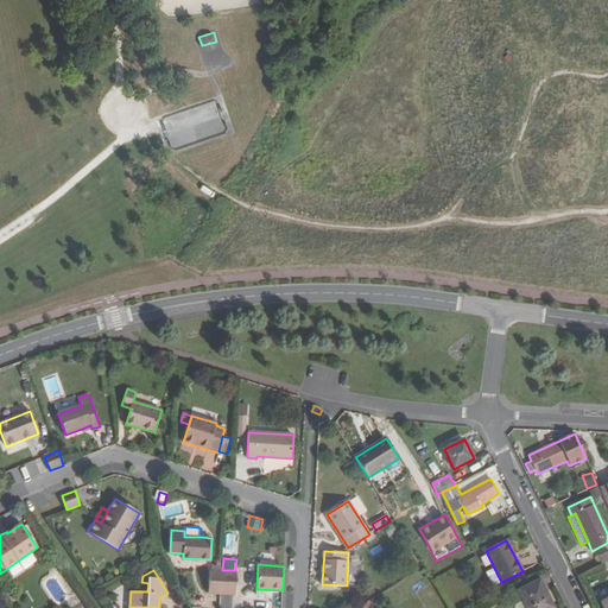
[(221,571),(221,570),(210,570),(208,593),(220,594),(221,571)]
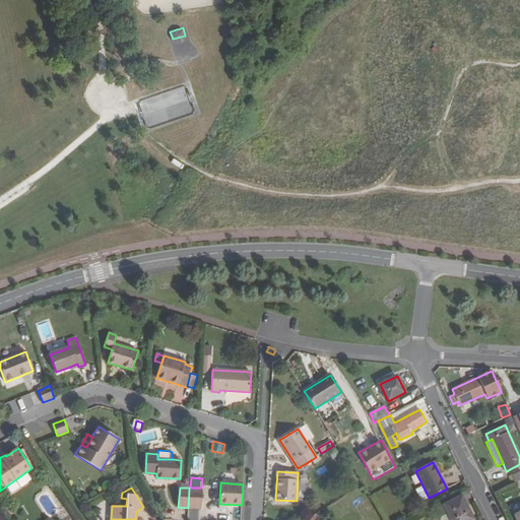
[(202,490),(189,489),(188,508),(201,509),(202,490)]
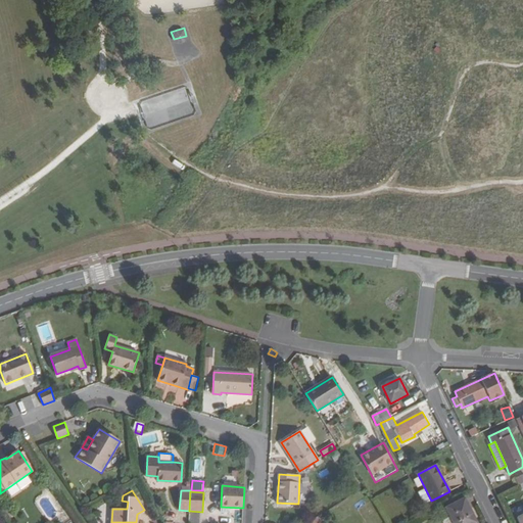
[(446,507),(450,516),(454,522),(474,522),(476,522),(465,498),(446,507)]
